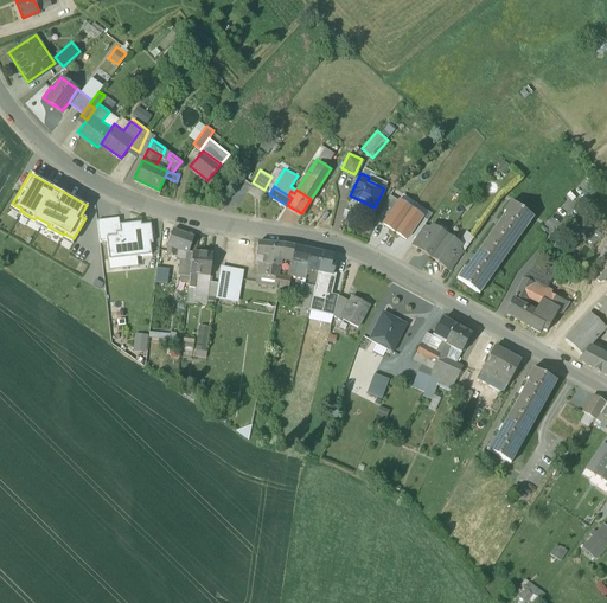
[(381,212),(388,216),(398,200),(390,193),(381,212)]
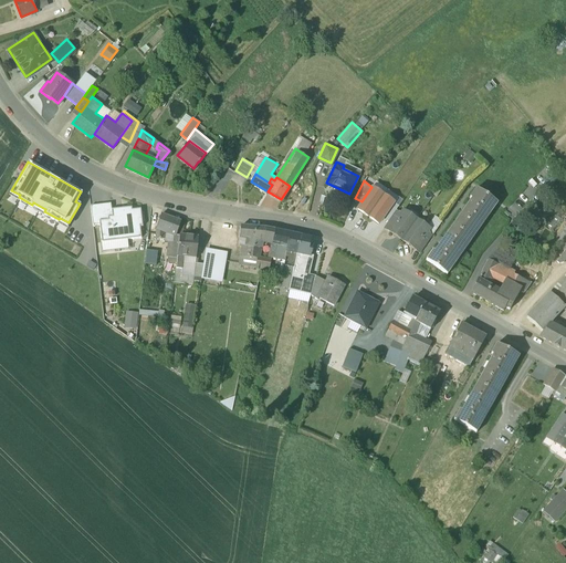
[(471,197),(435,249),(432,248),(426,258),(447,272),(496,200),(477,186),(470,196),(471,197)]
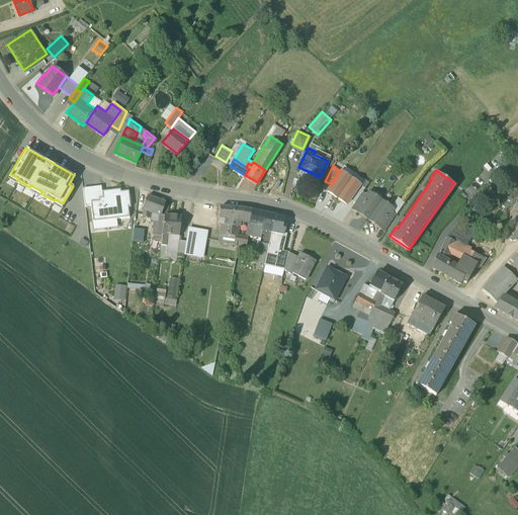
[(327,190),(337,196),(350,177),(340,171),(331,184),(327,190)]
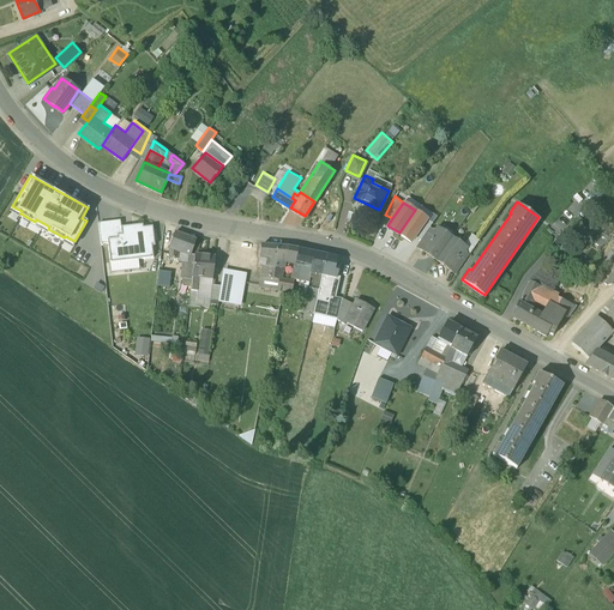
[(427,217),(415,210),(399,233),(411,241),(415,235),(427,217)]
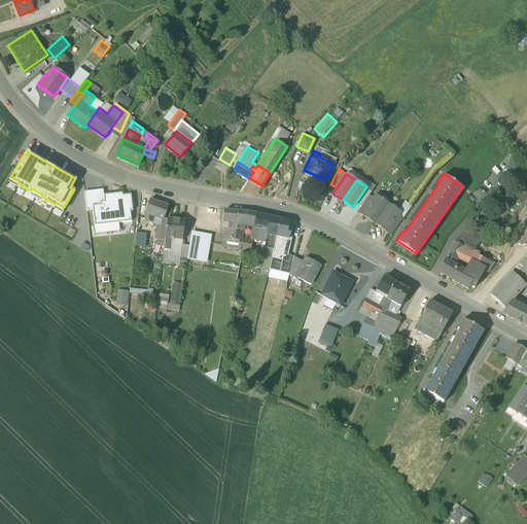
[(371,189),(366,186),(356,202),(361,205),(371,189)]
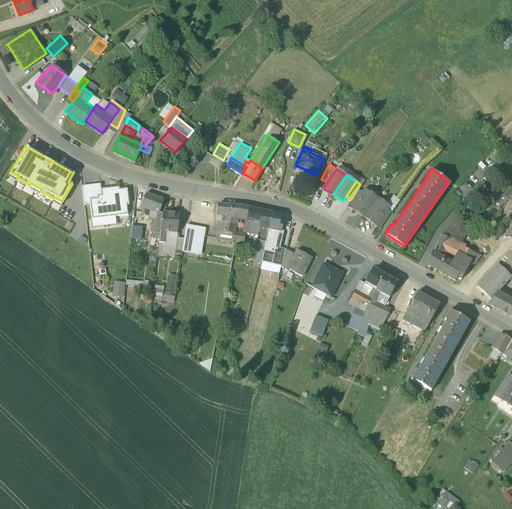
[(90,202),(92,218),(130,213),(127,187),(119,188),(119,186),(111,187),(111,189),(101,190),(100,182),(82,184),(85,202),(90,202)]
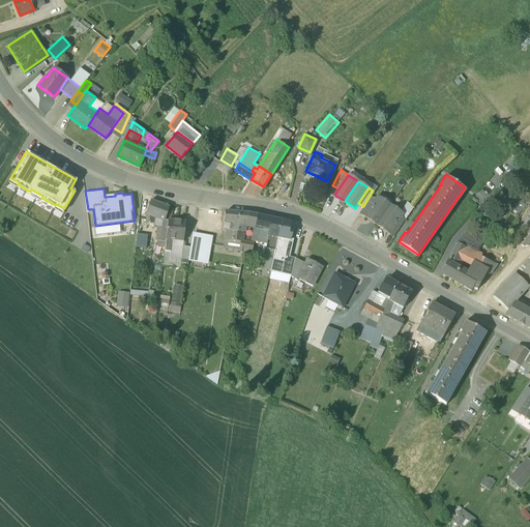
[(371,196),(359,210),(364,214),(376,199),(371,196)]
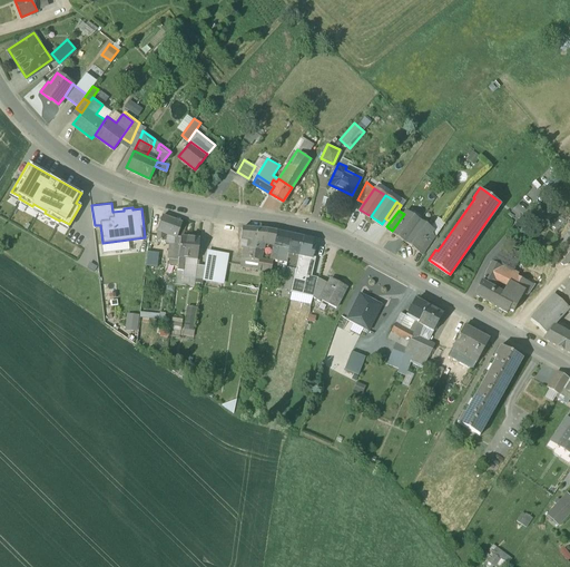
[(392,231),(405,240),(419,220),(406,211),(404,214),(392,231)]
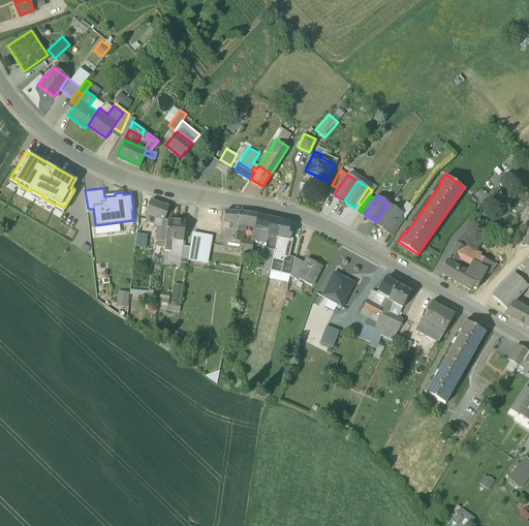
[(168,205),(150,198),(146,212),(153,214),(164,218),(168,205)]
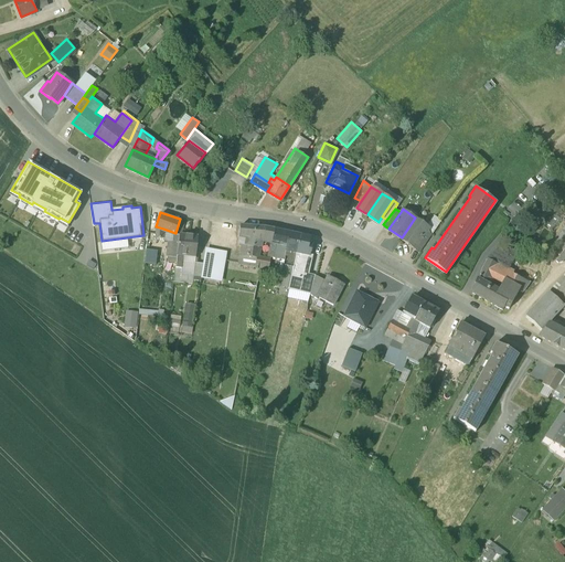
[(435,215),(426,230),(430,233),(440,220),(435,215)]
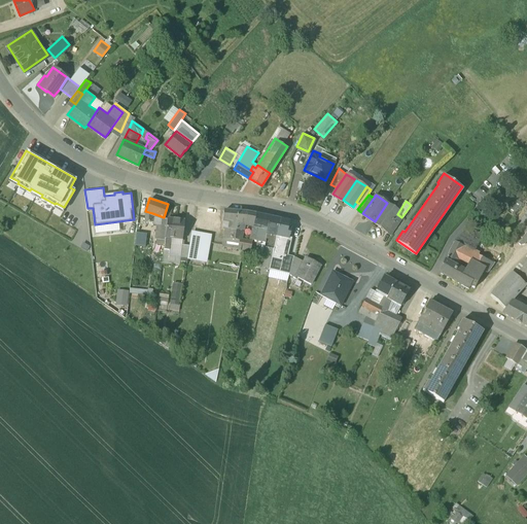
[(387,203),(375,221),(386,230),(397,214),(399,211),(387,203)]
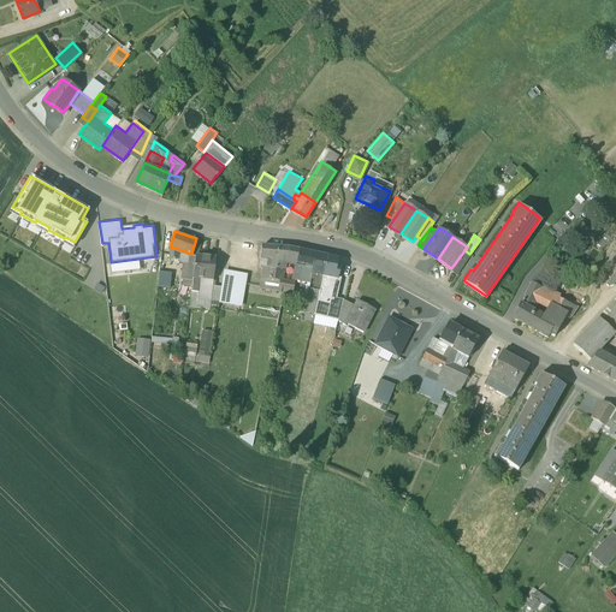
[(289,245),(261,244),(260,256),(271,257),(271,259),(282,260),(283,255),(286,256),(289,245)]
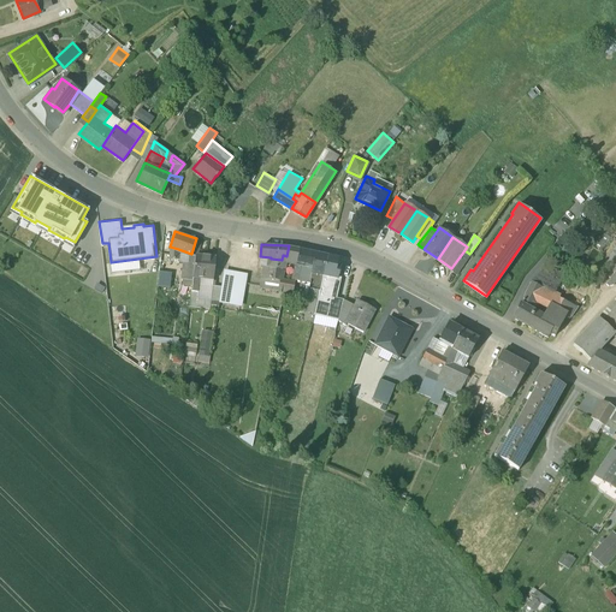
[(327,254),(298,248),(296,263),(297,263),(312,267),(313,265),(315,266),(314,272),(323,273),(327,254)]
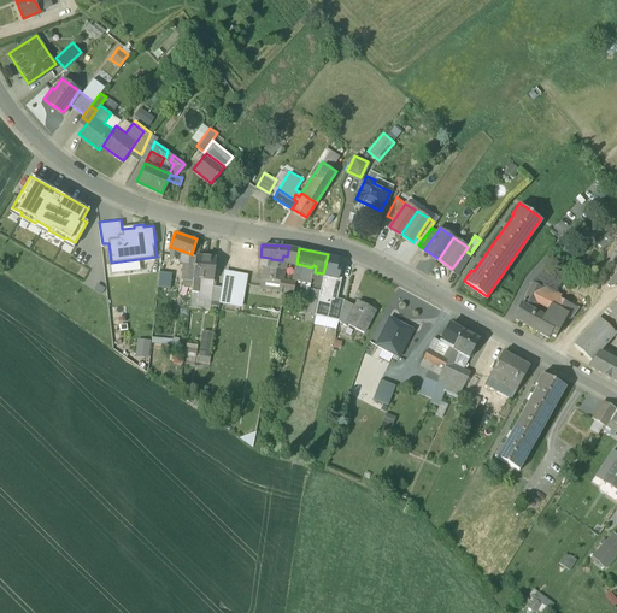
[(600,280),(606,282),(616,269),(616,249),(606,265),(610,267),(600,280)]
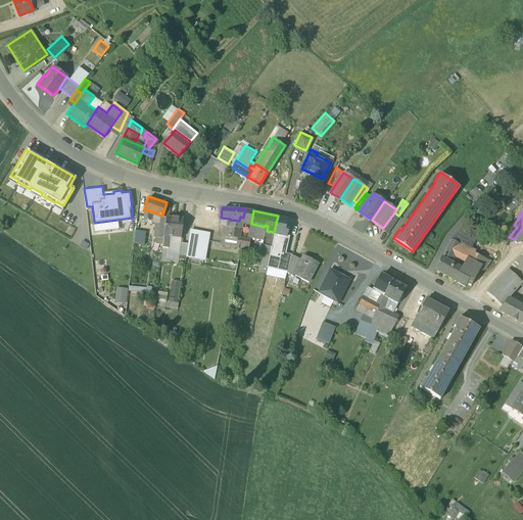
[(394,213),(383,228),(388,231),(398,216),(394,213)]
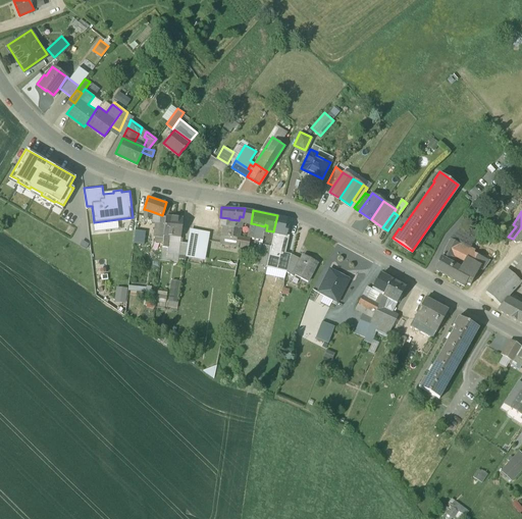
[(174,216),(165,215),(164,222),(163,234),(168,235),(169,235),(180,236),(183,217),(181,217),(181,214),(174,213),(174,216)]
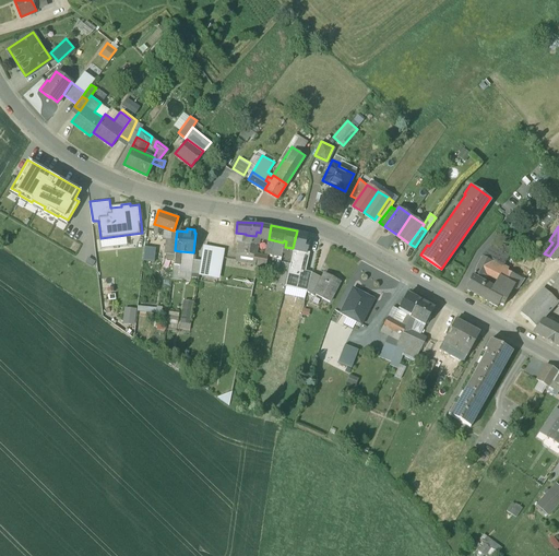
[(307,233),(297,231),(293,248),(306,251),(306,250),(308,240),(305,239),(307,233)]
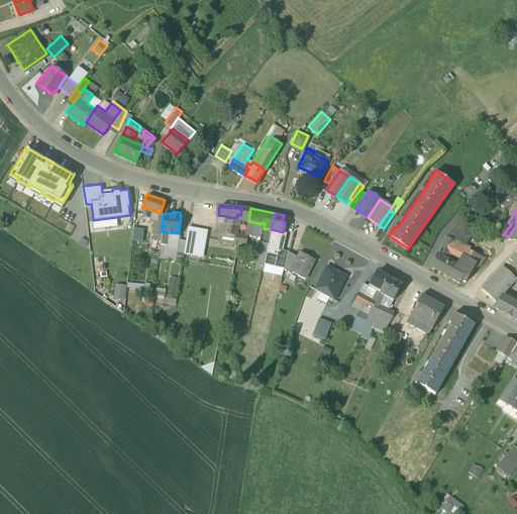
[(227,217),(221,215),(218,239),(233,241),(234,234),(224,233),(227,217)]
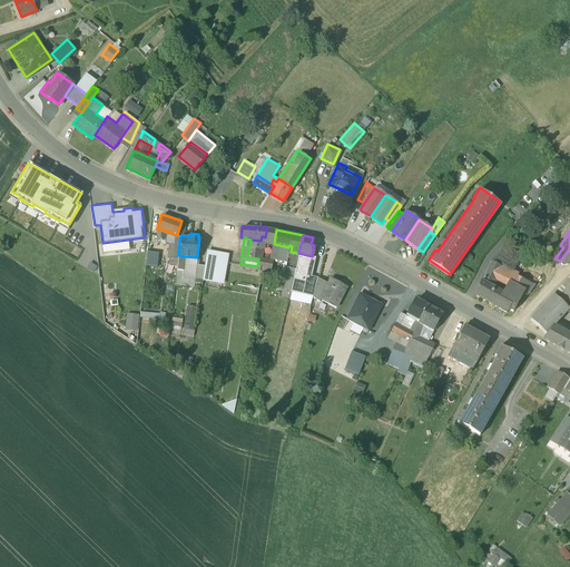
[(273,261),(259,257),(261,241),(251,240),(247,257),(258,258),(257,266),(271,269),(273,261)]
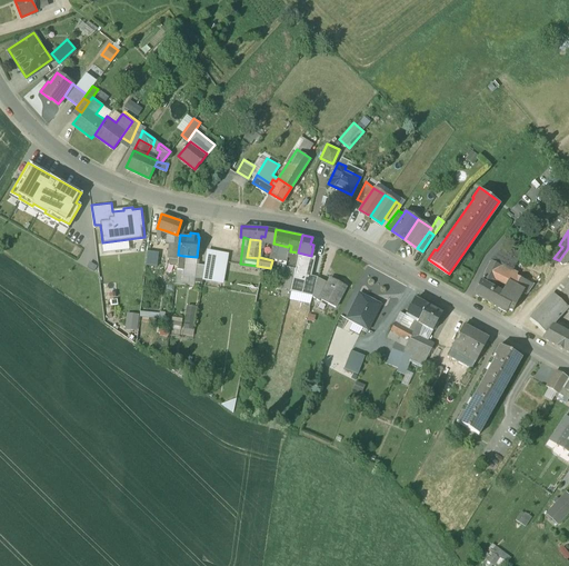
[(179,242),(170,241),(168,256),(178,257),(178,255),(179,242)]
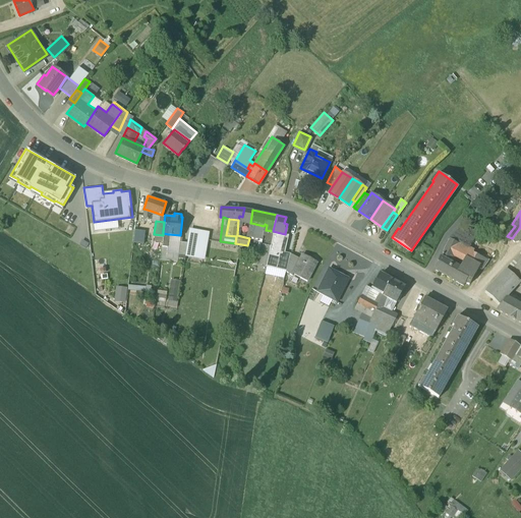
[(264,226),(251,223),(249,235),(262,238),(264,226)]
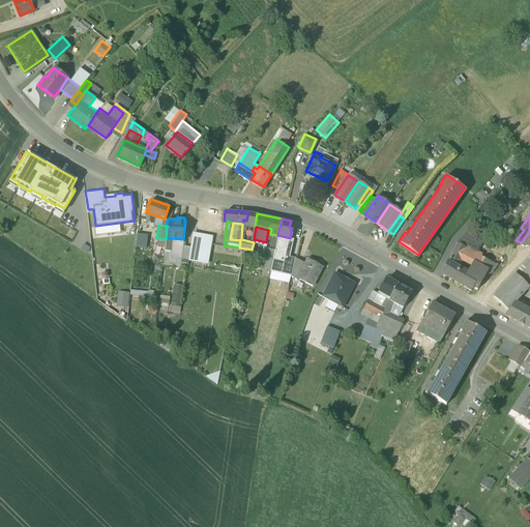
[(469,227),(457,240),(467,246),(477,252),(487,235),(469,227)]
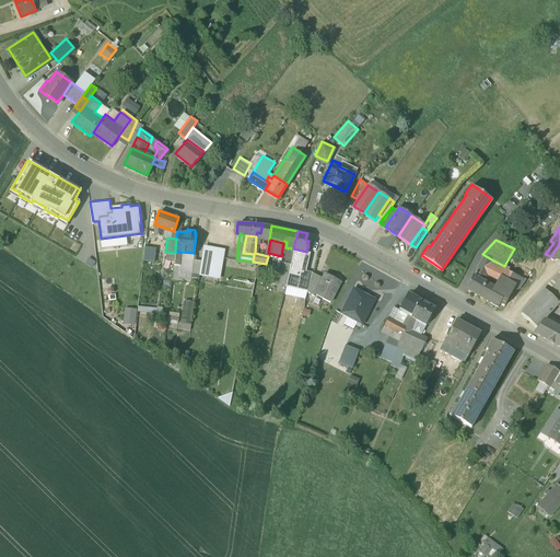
[(559,244),(550,256),(557,260),(559,256),(559,244)]
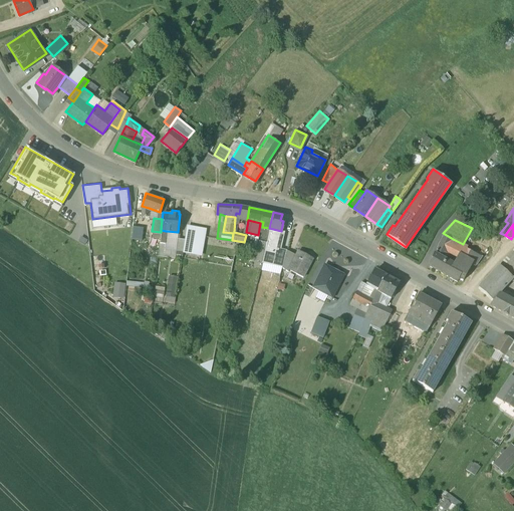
[(132,238),(143,238),(143,225),(133,225),(132,238)]
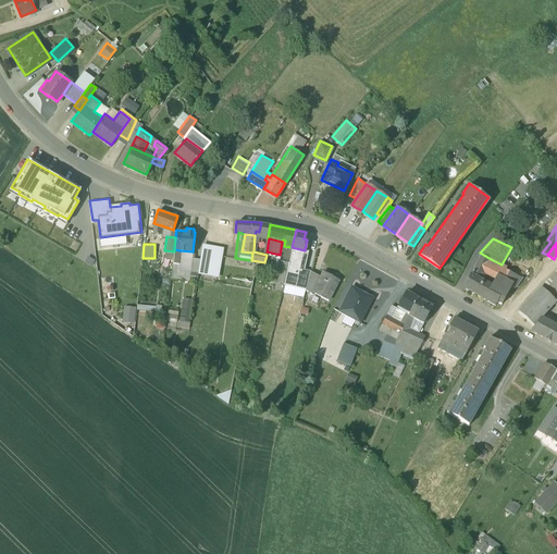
[(198,273),(219,277),(223,248),(202,245),(198,273)]
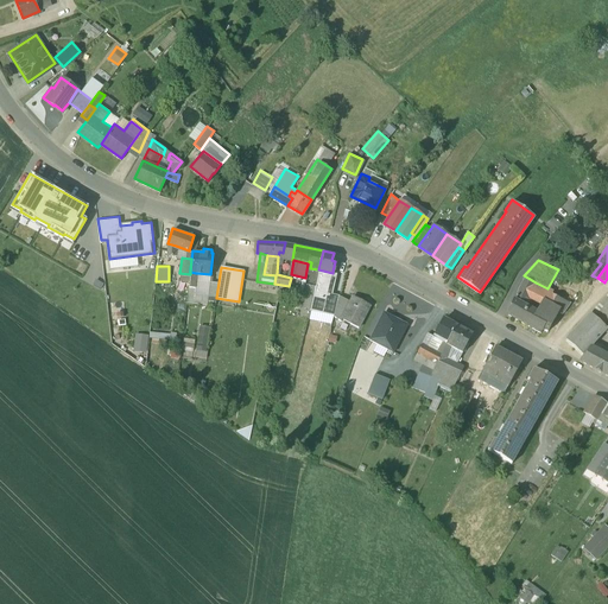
[(333,273),(318,269),(316,285),(314,296),(312,296),(310,309),(334,313),(339,294),(331,293),(336,273),(333,272),(333,273)]
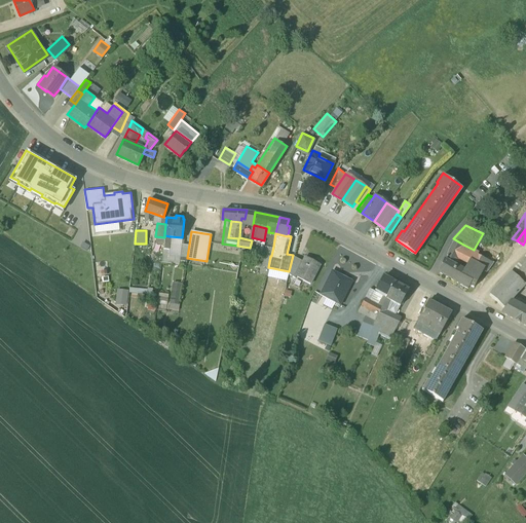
[(463,245),(453,238),(444,256),(439,269),(449,276),(455,265),(452,263),(456,256),(463,245)]
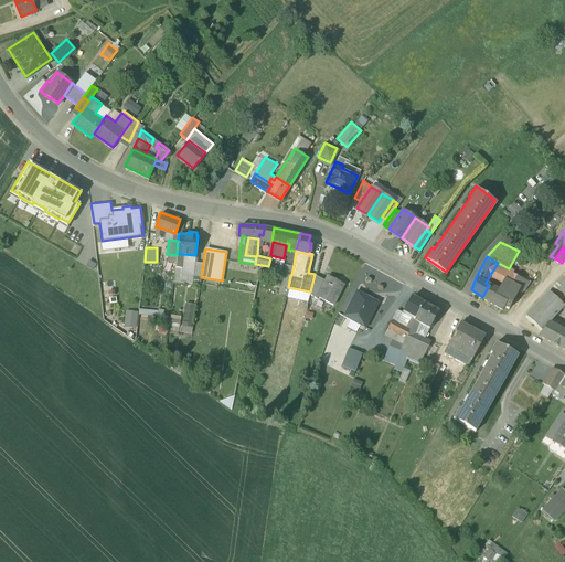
[(294,265),(283,263),(281,273),(290,275),(291,275),(294,265)]
